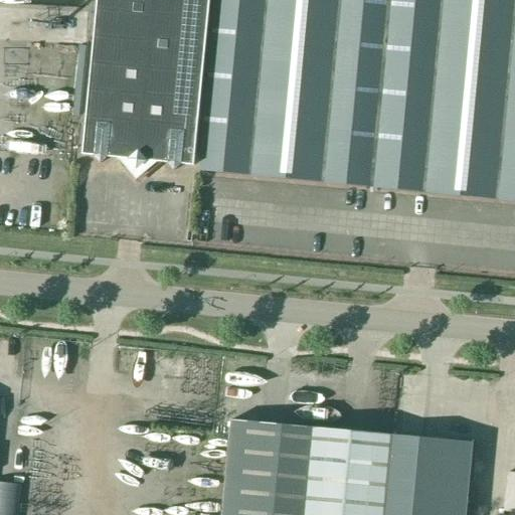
[(96,156),(102,164),(109,158),(170,164),(175,171),(182,165),(194,166),(209,0),(97,0),(82,155),(96,156)]
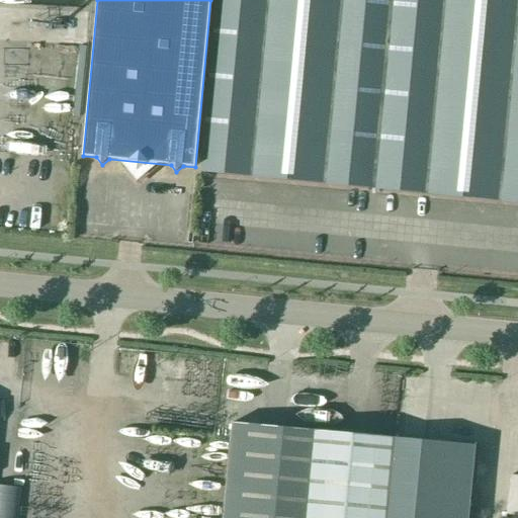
[(517,0),(217,0),(200,171),(517,201),(517,0)]
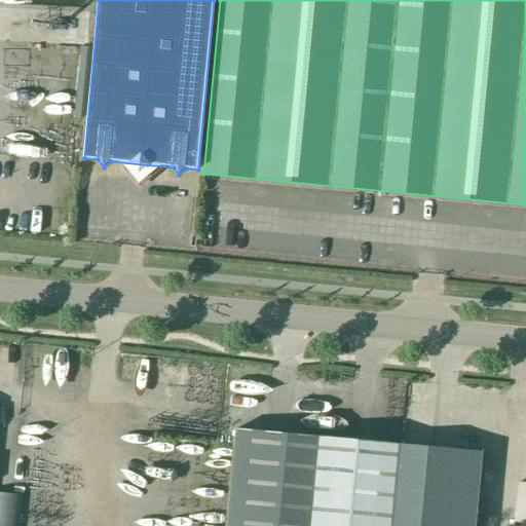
[(236,429),(227,525),(310,525),(320,437),(236,429)]
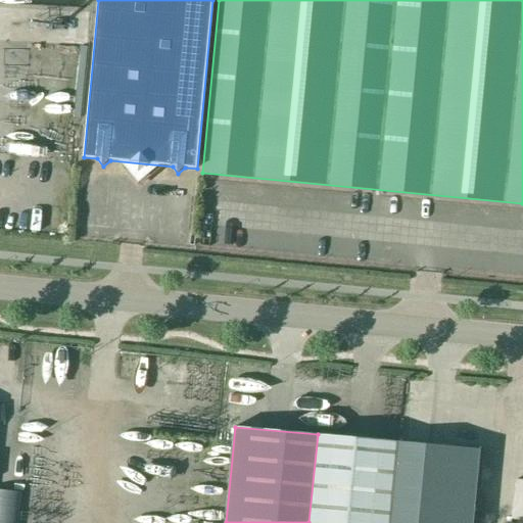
[(389,522),(397,442),(318,434),(308,522),(389,522)]
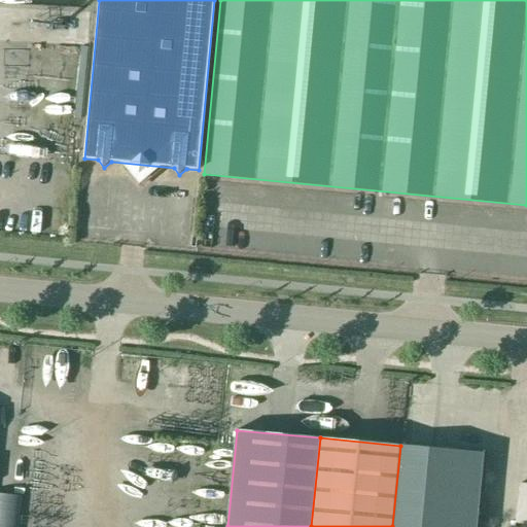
[(476,526),(483,453),(400,446),(392,526),(476,526)]
